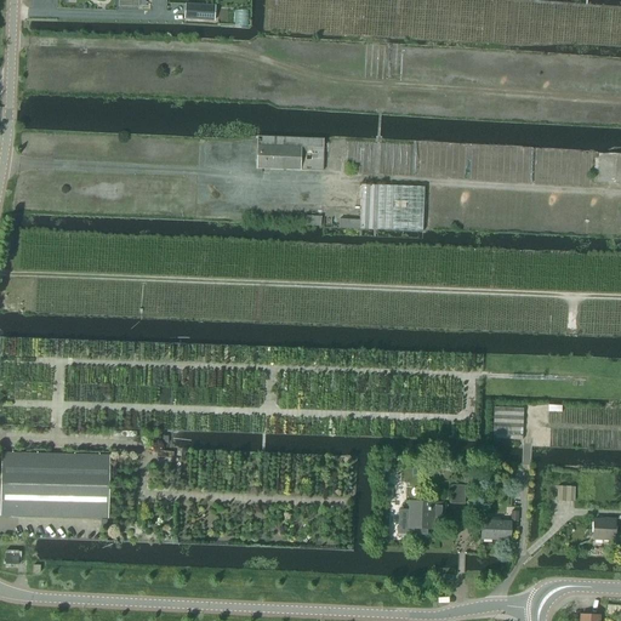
[(215,6),(184,4),(184,20),(214,22),(215,6)]
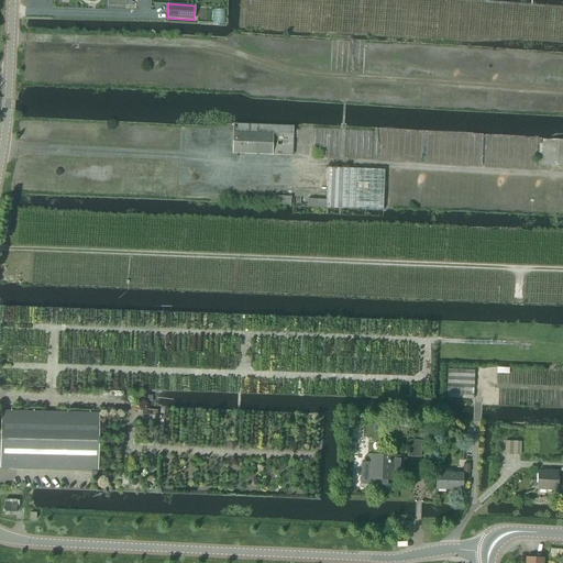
[(232,154),(272,155),(293,155),(294,127),(253,125),(233,124),(232,154)]
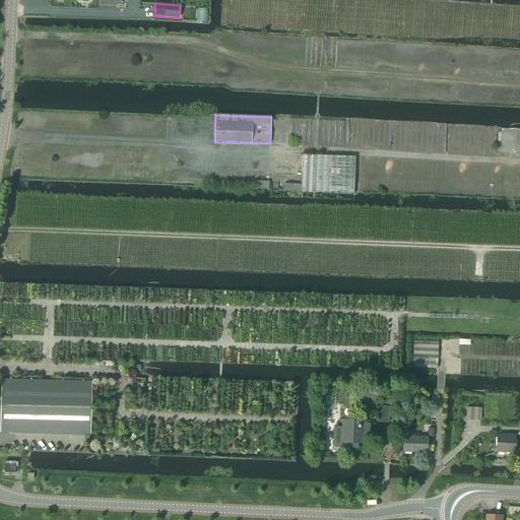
[(497,153),(516,153),(519,153),(519,129),(498,129),(497,153)]
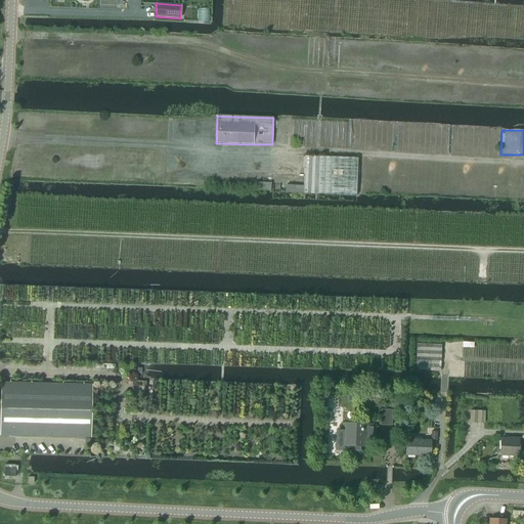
[(287,185),(286,192),(286,193),(317,194),(318,157),(304,157),(304,186),(287,185)]
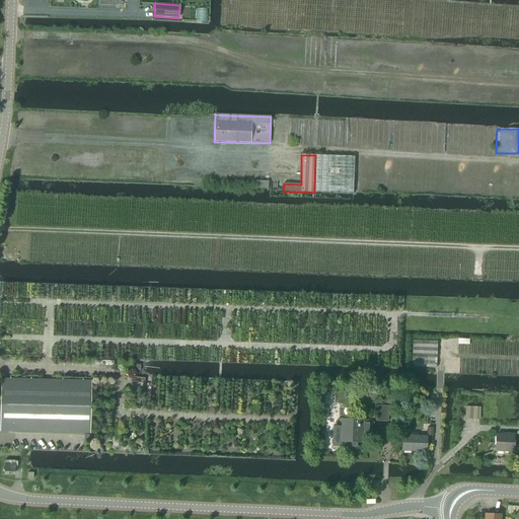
[(355,156),(315,155),(314,193),(353,194),(355,156)]
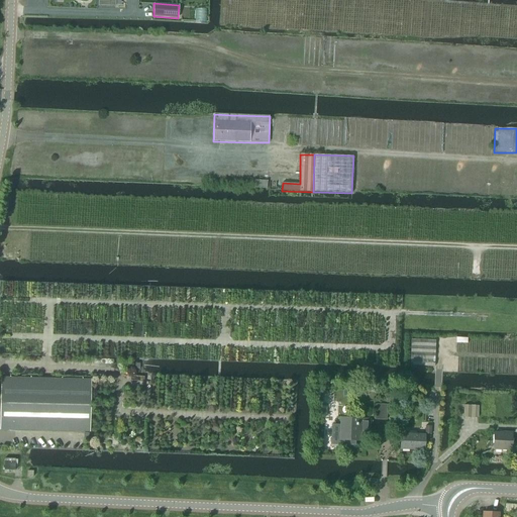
[(268,181),(254,180),(254,188),(268,189),(268,181)]
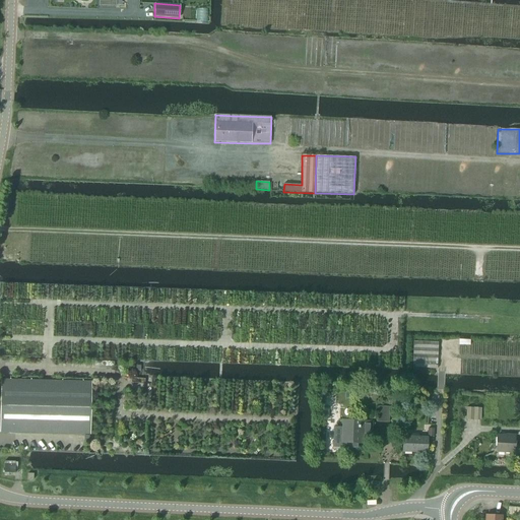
[(438,341),(413,340),(412,368),(437,369),(438,341)]
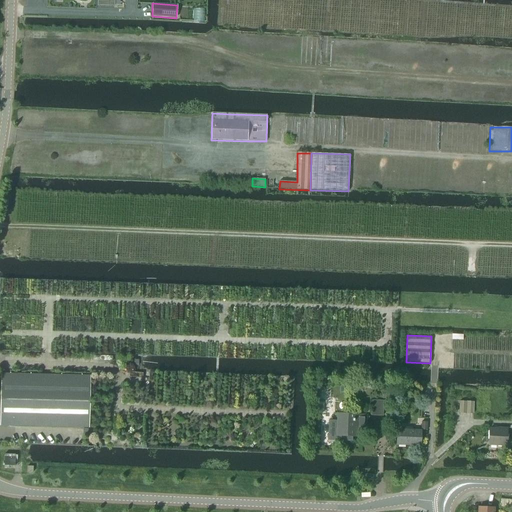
[(2,374),(1,407),(0,407),(0,423),(1,424),(1,426),(89,428),(90,376),(2,374)]
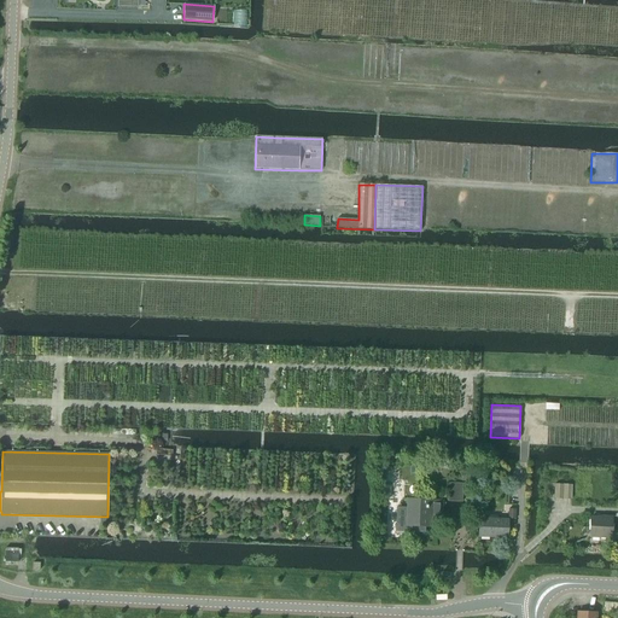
[(450,484),(449,502),(462,502),(462,484),(450,484)]
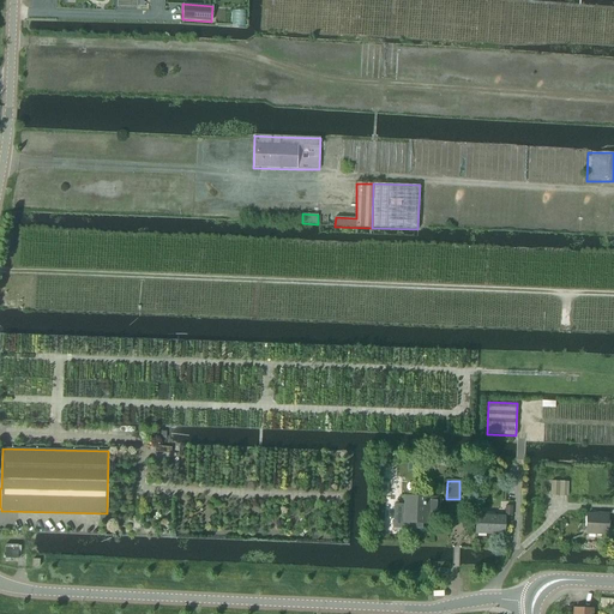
[(403,515),(402,528),(421,529),(421,524),(427,524),(428,512),(439,513),(439,499),(404,498),(404,507),(404,515),(403,515)]
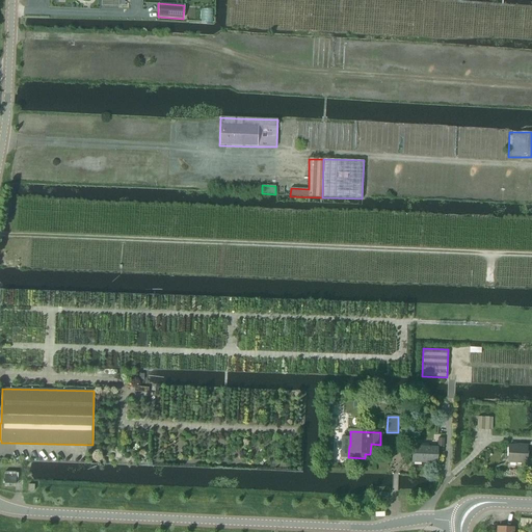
[(508,446),(508,462),(526,463),(527,447),(508,446)]
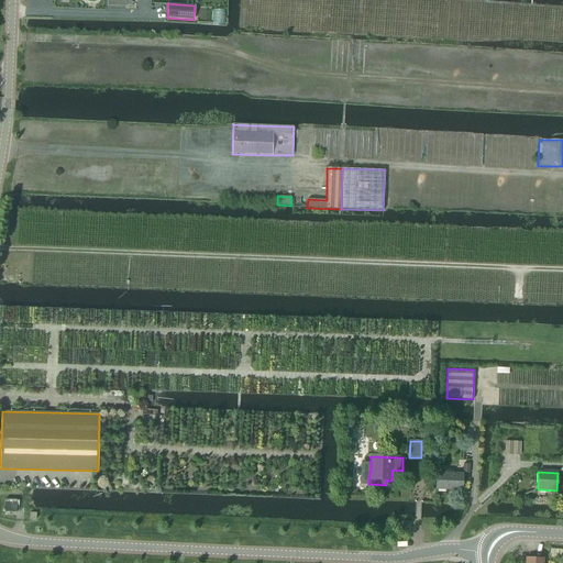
[(437,473),(435,489),(462,490),(463,474),(437,473)]
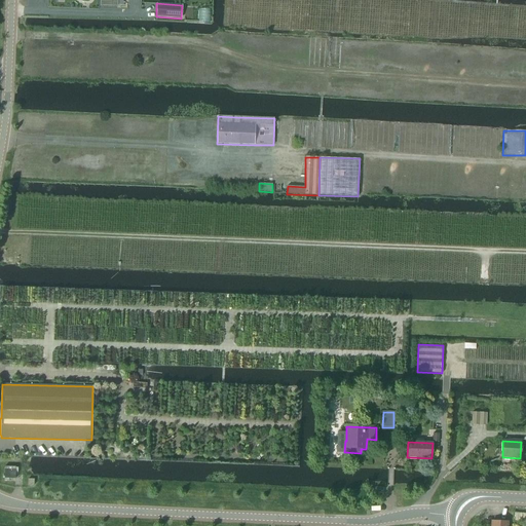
[(4,466),(4,479),(15,479),(15,466),(4,466)]
